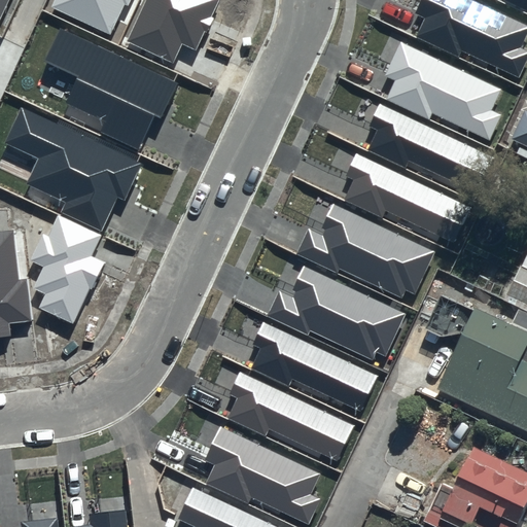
[(0,0),(0,20),(8,0),(0,0)]
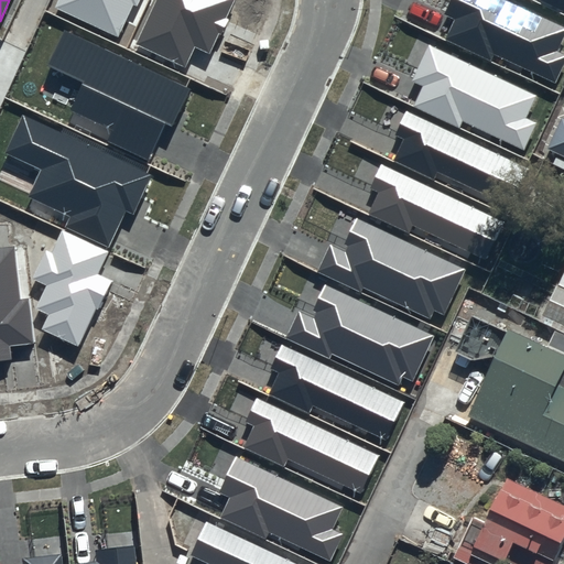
[(140,0),(57,0),(54,8),(118,38),(133,4),(138,7),(140,0)]
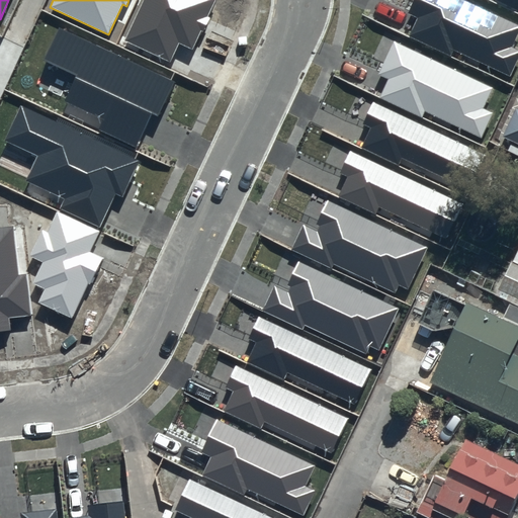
[(144,0),(125,40),(170,62),(179,42),(192,50),(216,0),(144,0)]
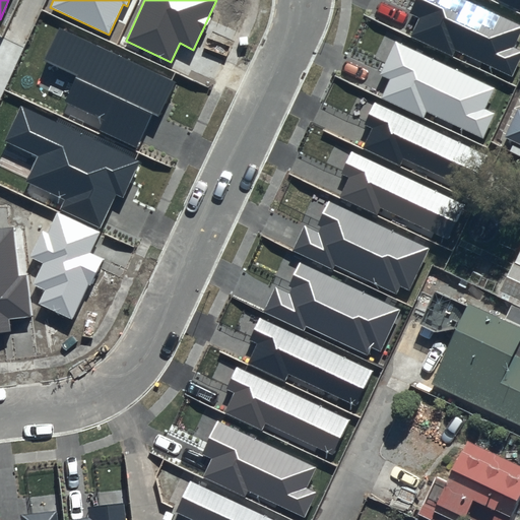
[(519,36),(519,22),(470,0),(416,0),(410,13),(419,18),(410,37),(452,57),(455,50),(512,76),(519,60),(519,50),(515,48),(519,36)]
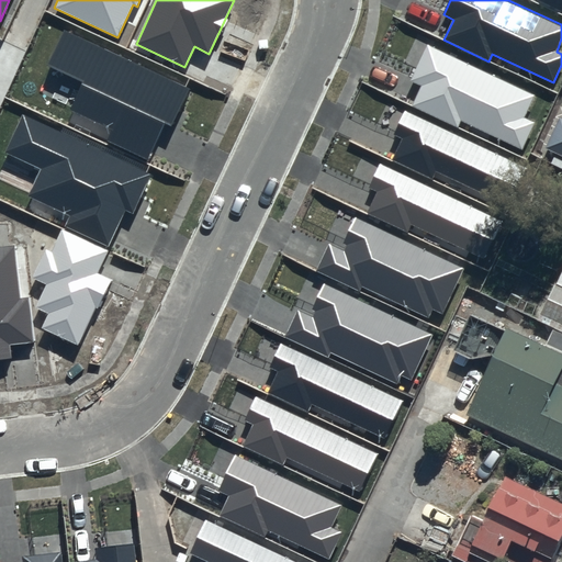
[(190,90),(67,34),(52,65),(86,80),(72,109),(111,127),(105,141),(148,160),(165,124),(172,127),(190,90)]
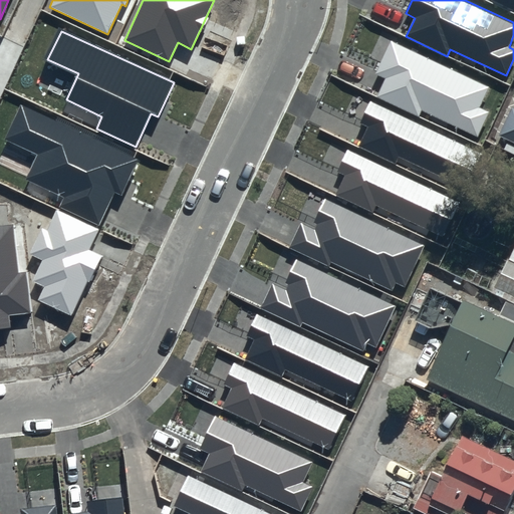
[(490,86),(392,41),(375,75),(384,79),(376,96),(419,116),(422,109),(477,136),(488,111),(480,108),(490,86)]
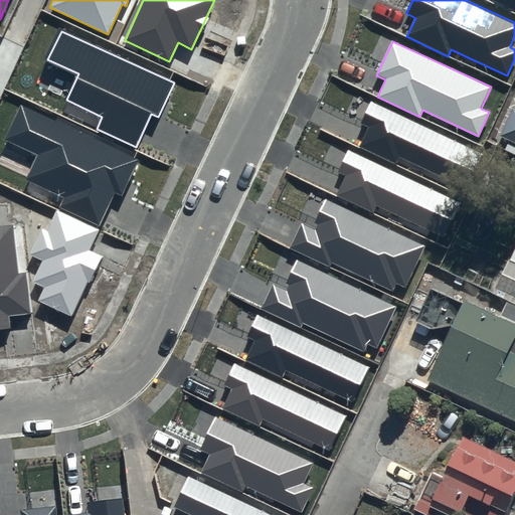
[(482,154),(372,100),(360,124),(368,128),(359,147),(396,165),(400,157),(465,188),(482,154)]
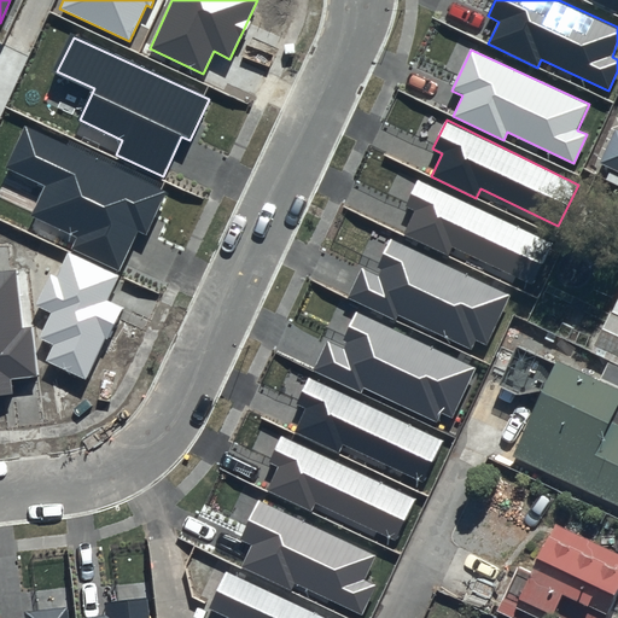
[(167,192),(25,126),(5,168),(44,187),(30,215),(76,238),(71,250),(118,272),(139,231),(146,234),(167,192)]
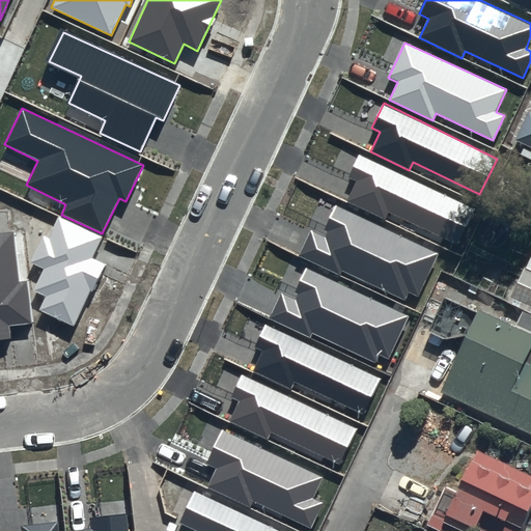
[(530,120),(527,119),(515,146),(530,152),(530,120)]
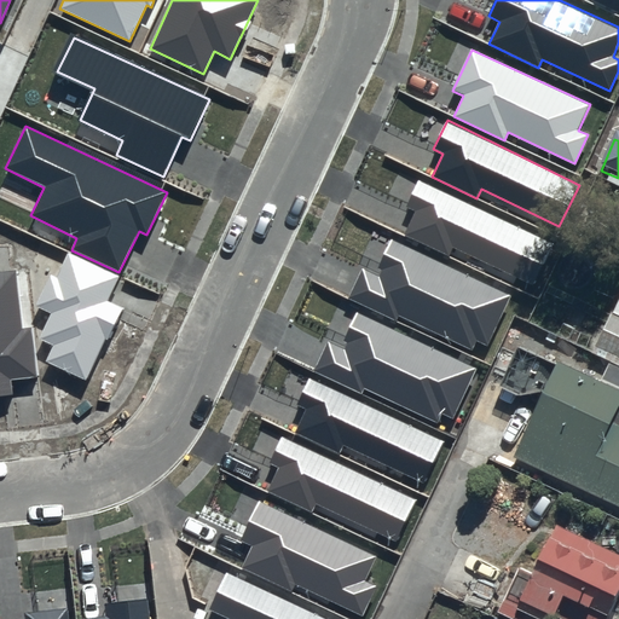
[(556,243),(420,178),(406,207),(416,212),(404,235),(449,256),(453,248),(536,287),(556,243)]
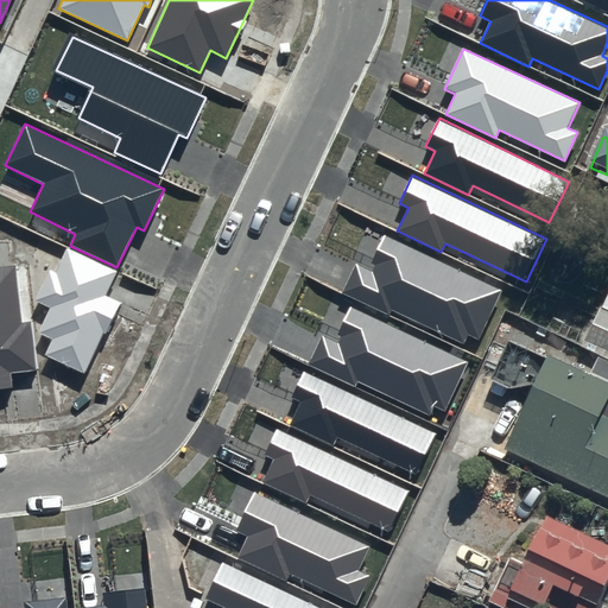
[(502,289),(385,233),(368,270),(356,264),(343,293),(390,315),(392,310),(464,344),(469,335),(479,340),(502,289)]
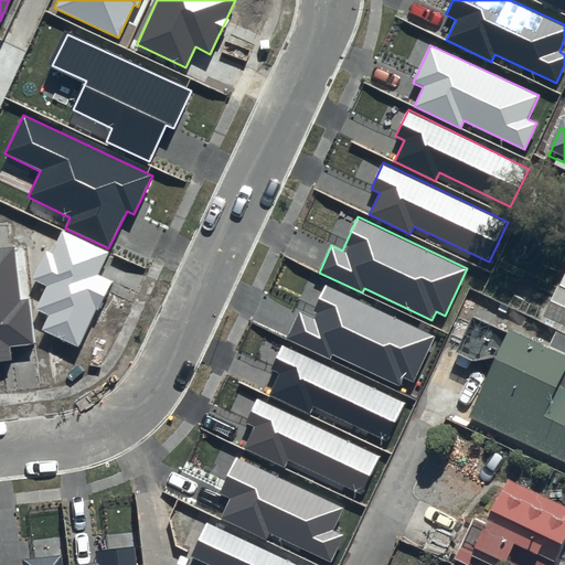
[(108,252),(63,231),(52,253),(46,251),(32,279),(46,287),(35,309),(48,316),(41,330),(78,348),(96,309),(99,311),(113,281),(97,275),(108,252)]
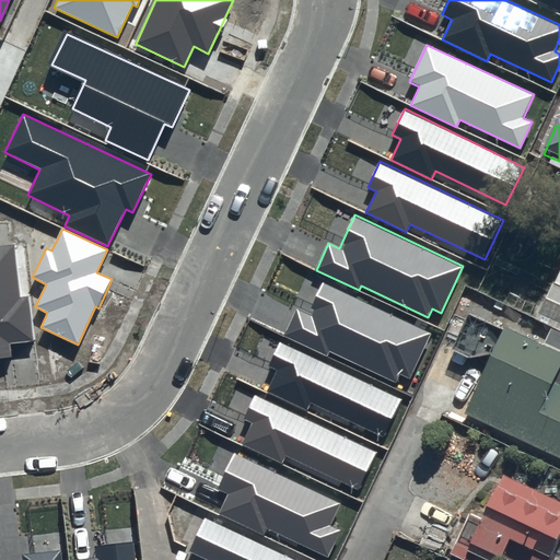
[(19,298),(13,245),(0,246),(0,359),(13,359),(11,343),(33,341),(28,296),(19,298)]
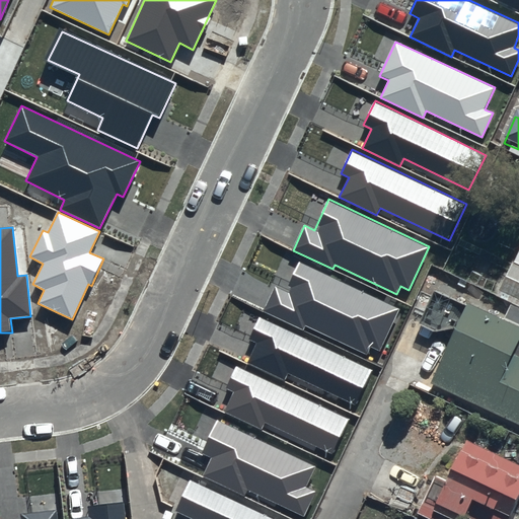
[(518,254),(500,293),(518,302),(518,254)]
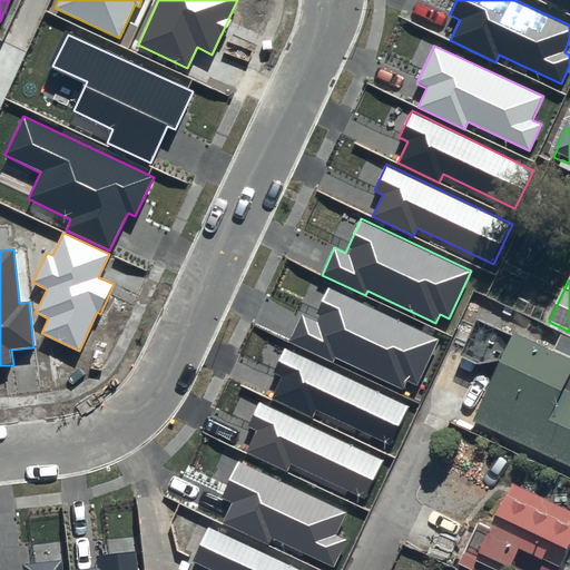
[(440,338),(328,286),(314,317),(303,312),(288,342),(333,363),(336,356),(403,389),(406,381),(418,386),(440,338)]
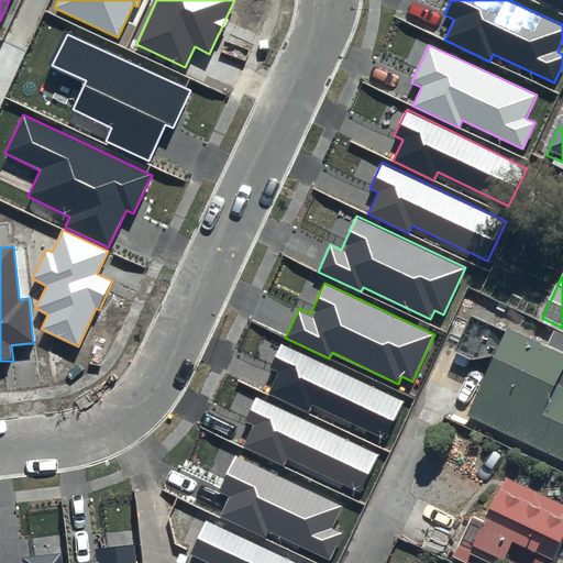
[(545,351),(512,337),(470,420),(562,463),(562,335),(554,332),(545,351)]
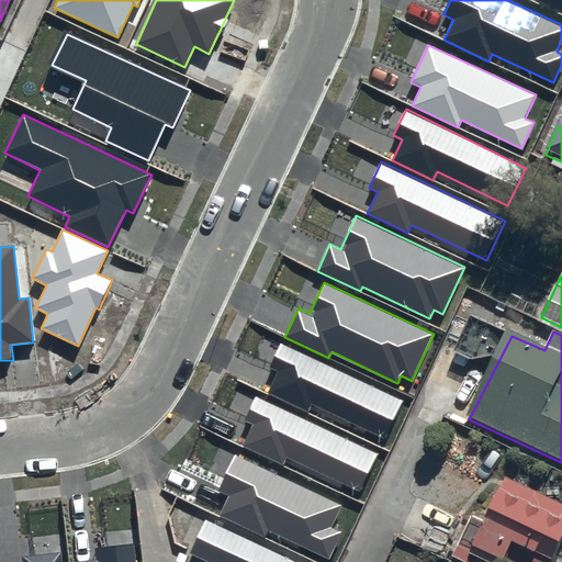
[(403,402),(281,344),(270,368),(278,372),(268,393),(308,413),(313,405),(385,439),(403,402)]
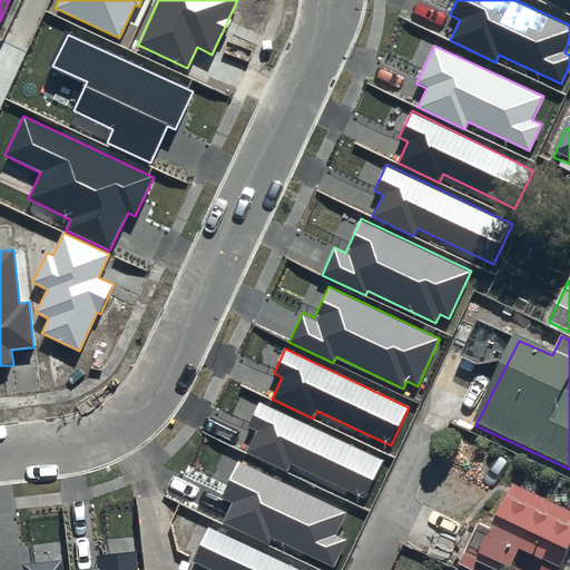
[(384,460),(259,402),(247,428),(256,431),(246,452),(287,471),(291,463),(365,499),(384,460)]
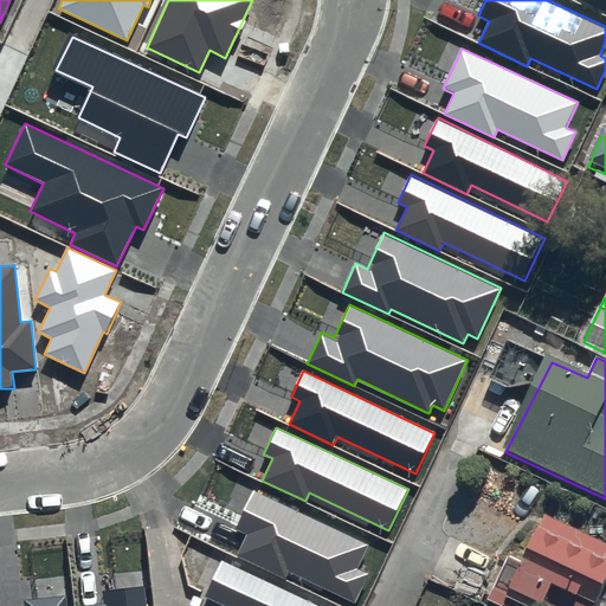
[(369,545),(253,489),(233,530),(245,536),(236,555),(285,579),(290,571),(355,603),(368,574),(358,568),(369,545)]
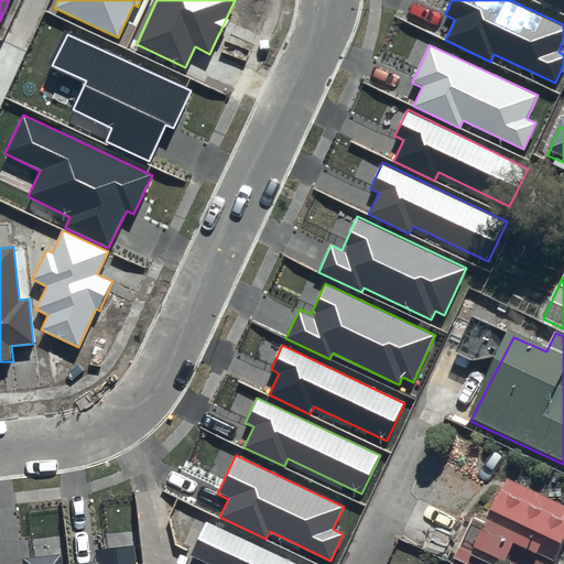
[(563,508),(512,483),(477,554),(496,563),(557,563),(563,552),(563,508)]
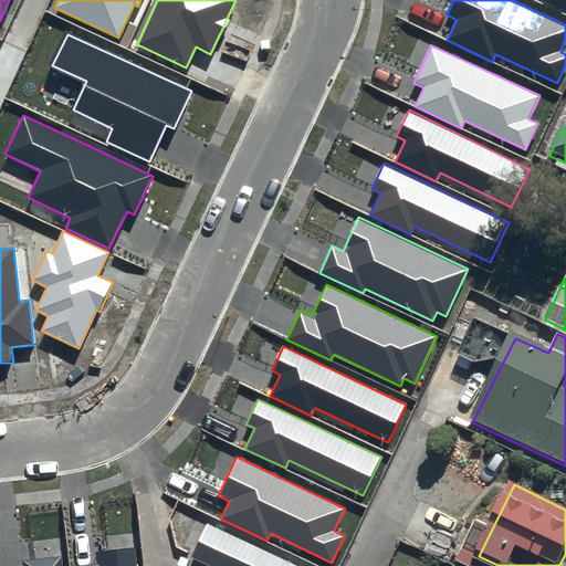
[(299,565),(208,523),(191,557),(209,565),(299,565)]
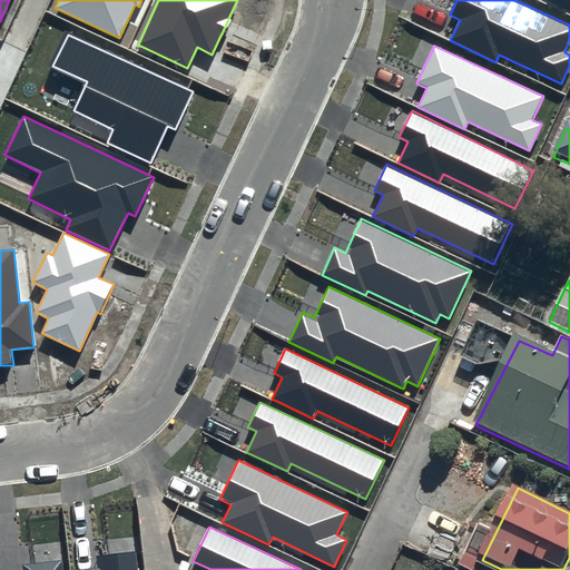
[(137,569),(136,551),(97,556),(98,568),(79,569),(137,569)]
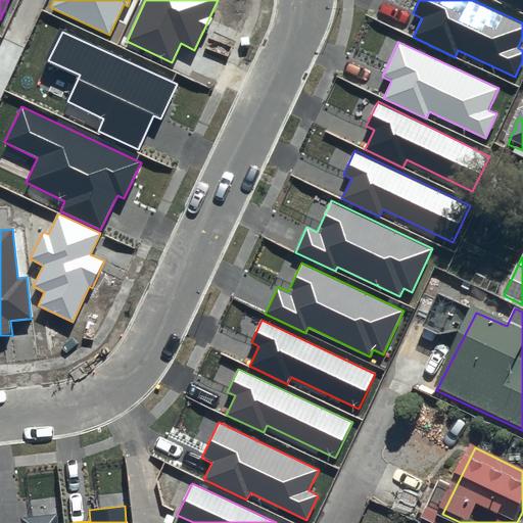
[(58,522),(57,513),(20,517),(20,522),(58,522)]
